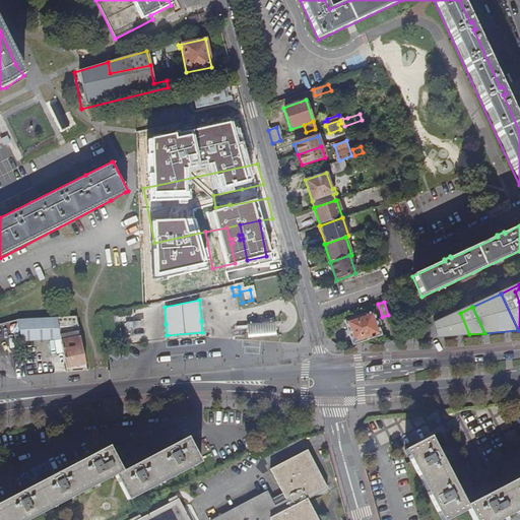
[(381,336),(373,312),(343,321),(351,345),(381,336)]
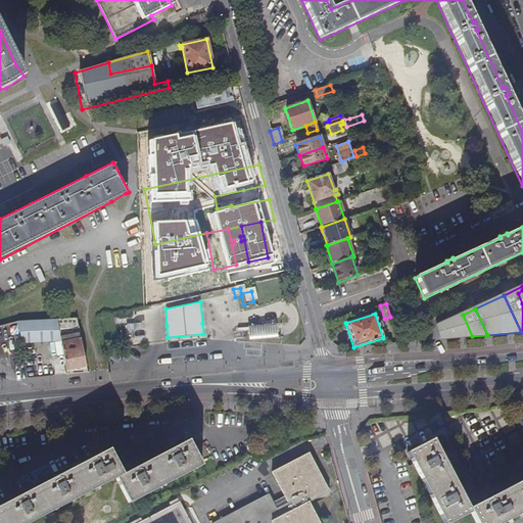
[(443,339),(472,336),(463,315),(437,326),(443,339)]
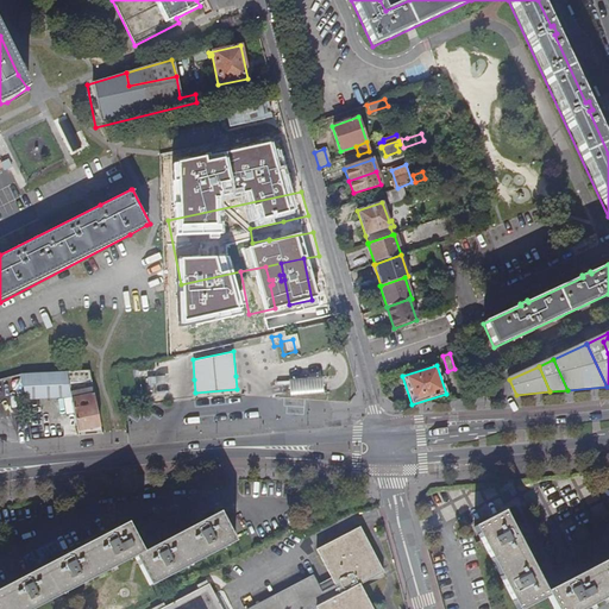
[(77,435),(101,433),(88,371),(66,372),(70,396),(77,435)]
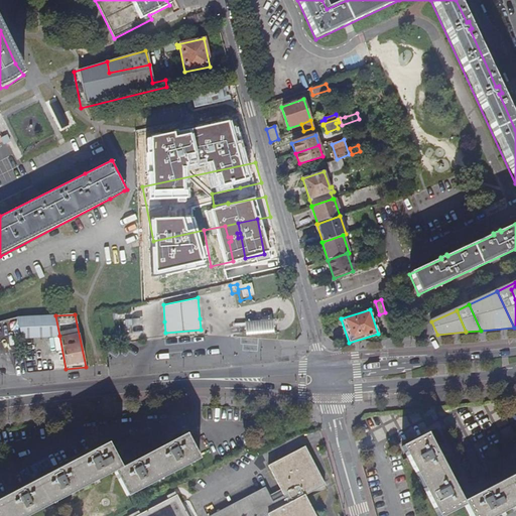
[(20,338),(59,336),(55,315),(16,317),(20,338)]
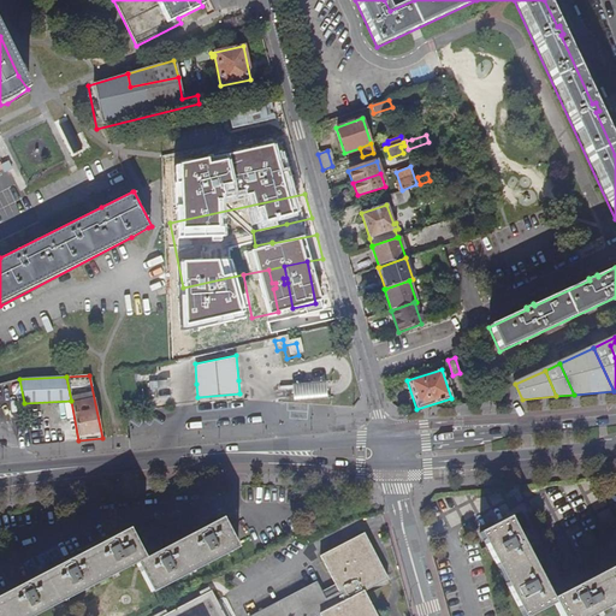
[(329,378),(285,381),(286,394),(286,401),(330,398),(330,391),(329,378)]
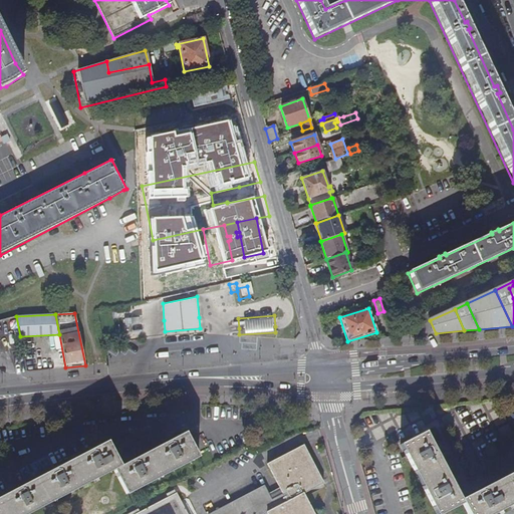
[(470,513),(476,513),(513,494),(513,462),(458,491),(453,480),(456,479),(459,476),(456,470),(449,474),(434,446),(438,444),(441,441),(438,435),(431,439),(423,424),(398,437),(435,508),(461,496),(470,513)]
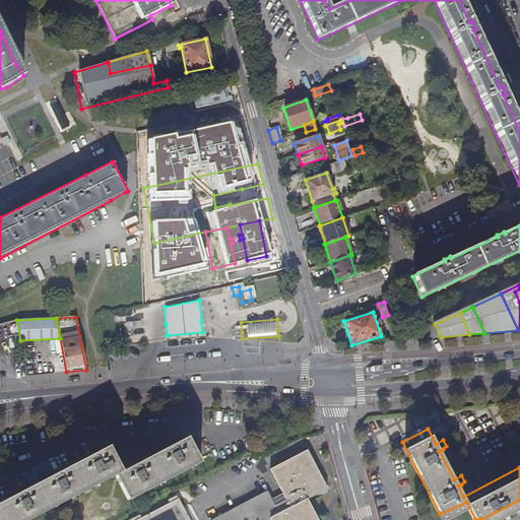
[(129,501),(201,463),(200,461),(188,438),(174,446),(172,442),(169,439),(163,442),(167,449),(137,464),(135,459),(133,457),(127,460),(131,468),(123,472),(109,446),(0,503),(0,519),(29,519),(116,475),(129,501)]
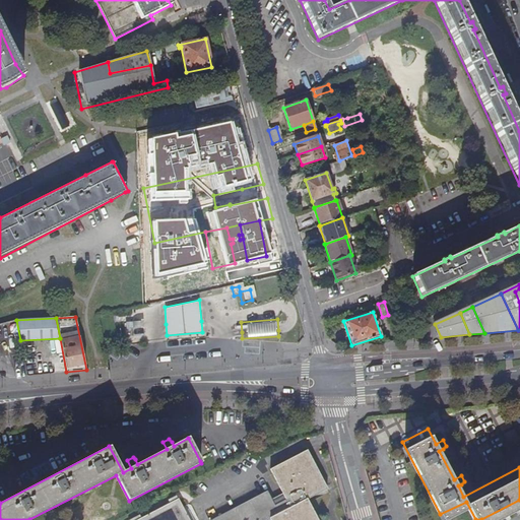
[(326,490),(306,451),(270,470),(285,501),(274,507),(266,493),(213,519),(188,519),(178,500),(139,519),(316,519),(307,500),(326,490)]
